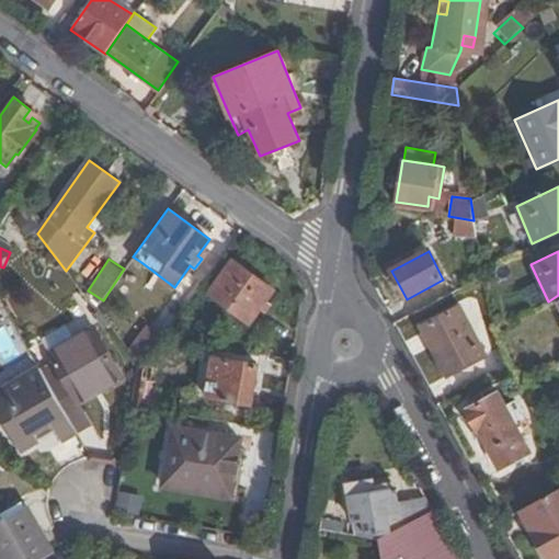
[(210,293),(249,321),(273,286),(235,259),(210,293)]
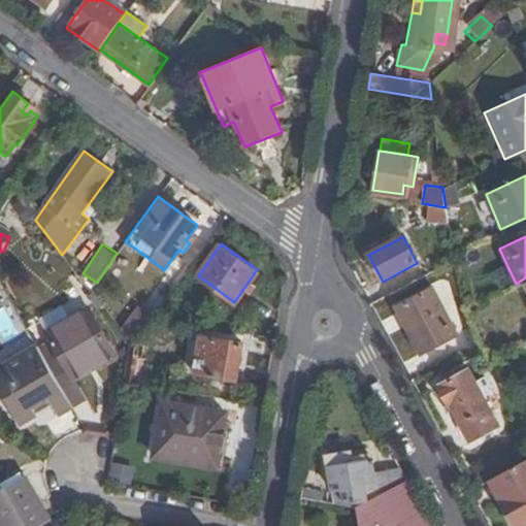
[(456,334),(432,289),(397,308),(422,355),(456,334)]
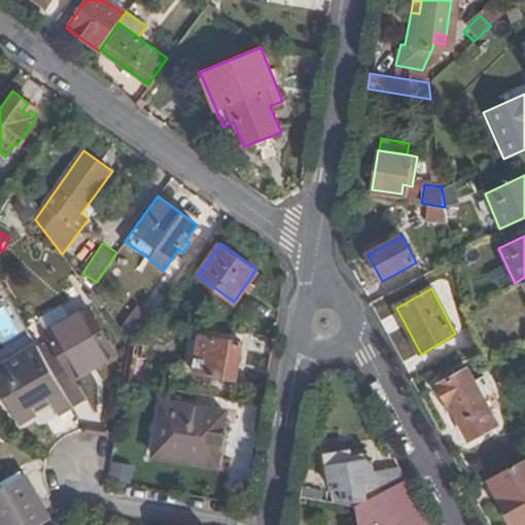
[(47,325),(70,312),(64,301),(41,314),(47,325)]
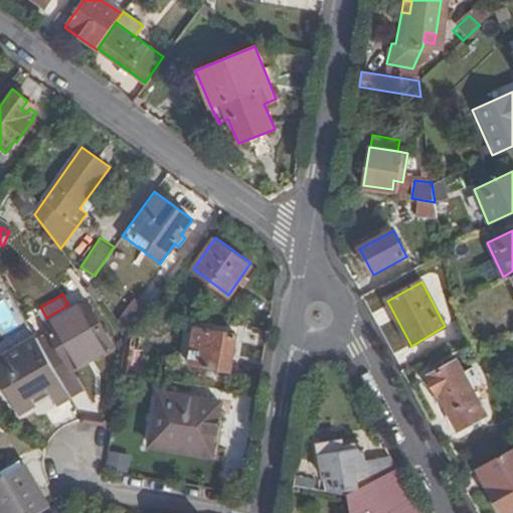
[(4,296),(0,298),(0,330),(1,333),(18,324),(4,296)]
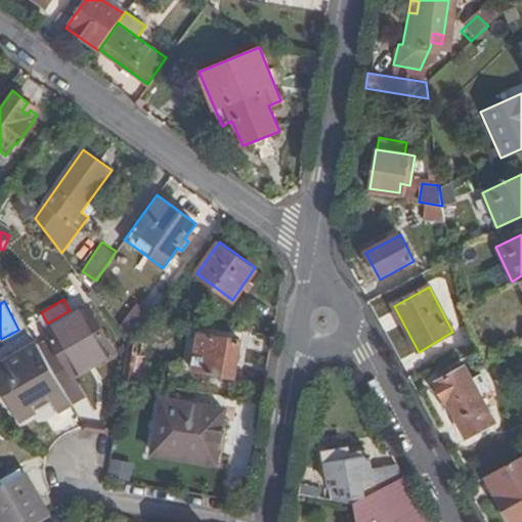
[(40,350),(72,405),(88,395),(77,377),(116,355),(88,309),(46,332),(51,343),(40,350)]
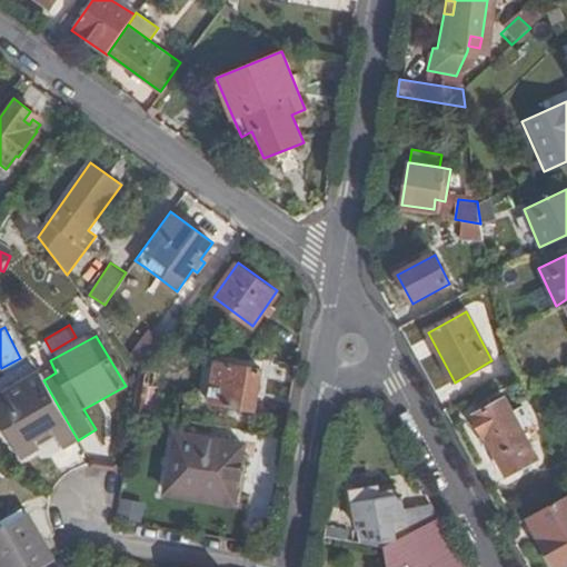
[(150,338),(133,360),(141,370),(149,371),(165,348),(150,338)]
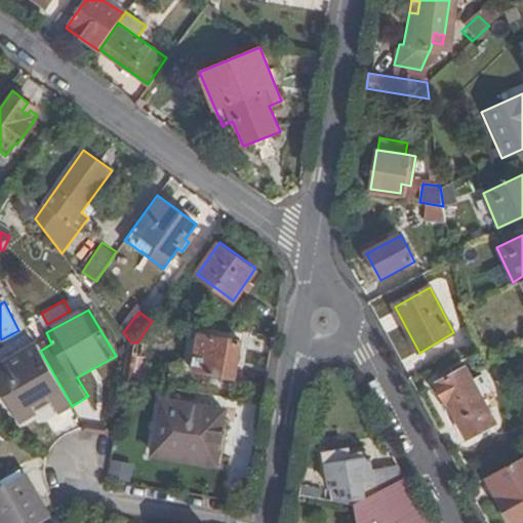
[(193,370),(234,377),(240,343),(199,335),(193,370)]
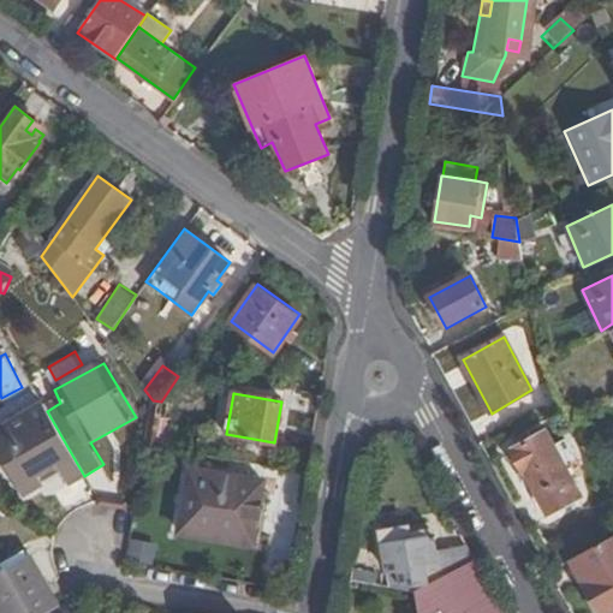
[(168,403),(161,402),(153,400),(149,423),(164,427),(168,403)]
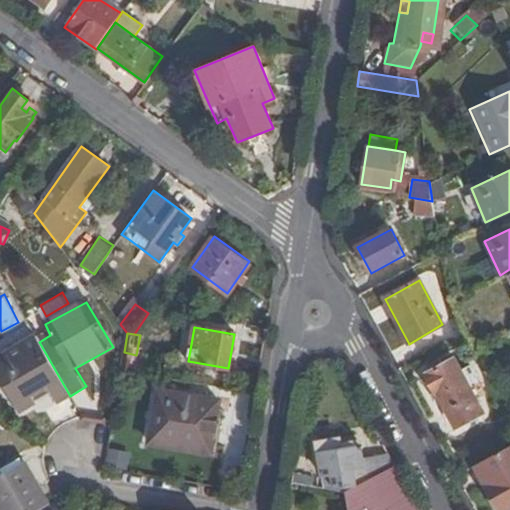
[(56,405),(70,396),(39,342),(36,338),(0,359),(0,377),(21,414),(36,405),(30,394),(45,386),(51,397),(56,405)]
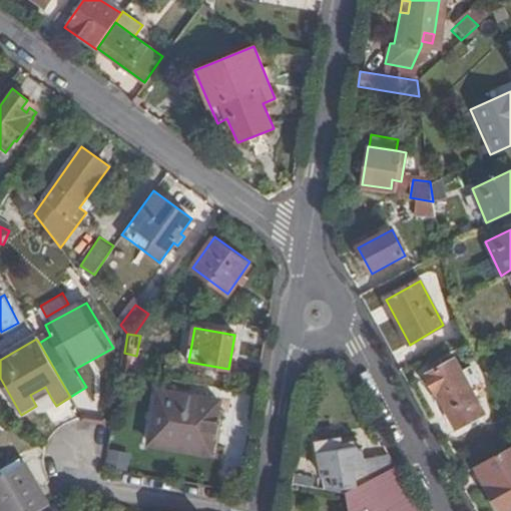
[(121,371),(133,374),(136,356),(124,353),(121,371)]
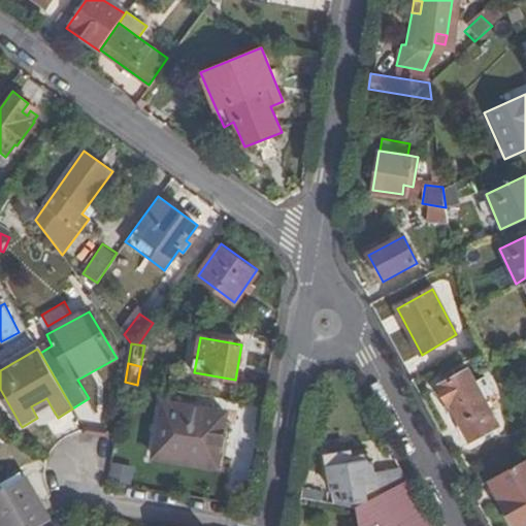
[(496,428),(466,371),(438,386),(451,409),(453,407),(471,441),(496,428)]
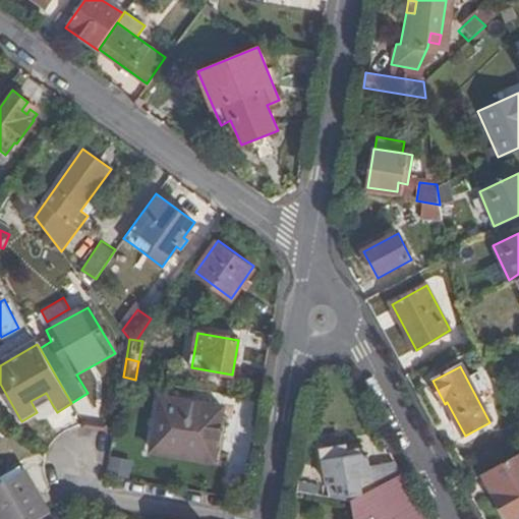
[(37,412),(52,404),(46,393),(31,401),(37,412)]
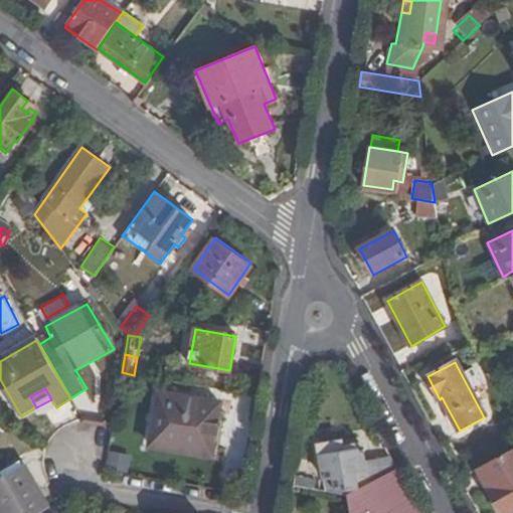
[(151,440),(176,444),(213,450),(221,401),(159,391),(151,440)]
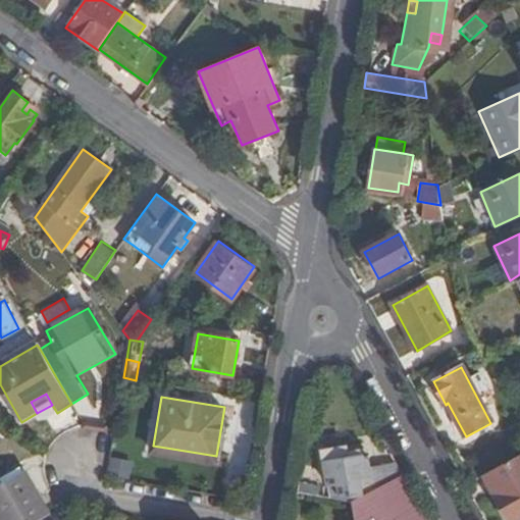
[(371,477),(371,475),(368,461),(367,448),(345,452),(344,447),(320,450),(325,483),(336,482),(339,497),(360,492),(358,478),(371,477)]
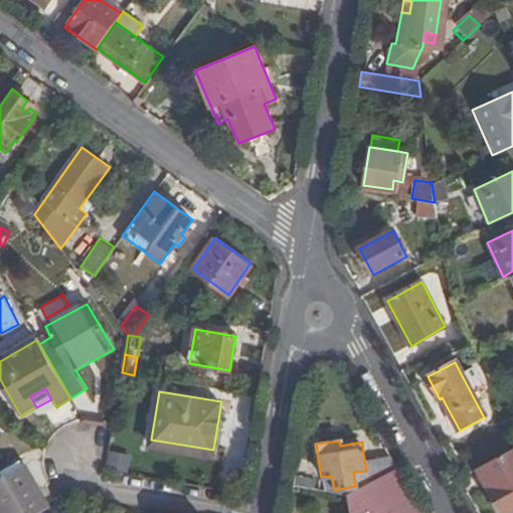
[(213,450),(176,444),(176,448),(212,454),(213,450)]
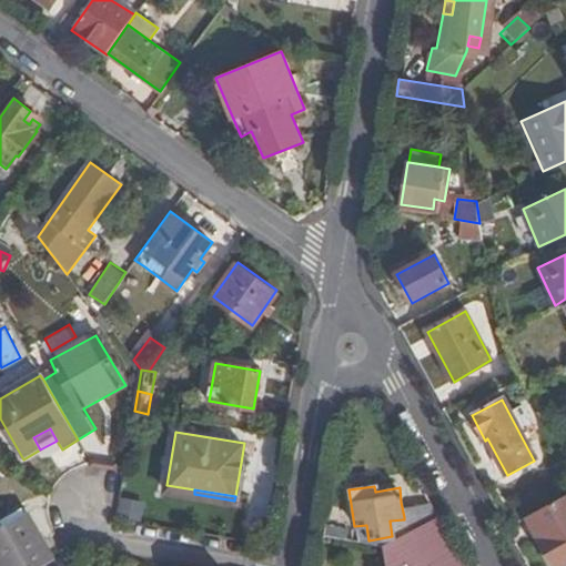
[(565,494),(526,517),(552,565),(562,565),(565,564),(565,494)]
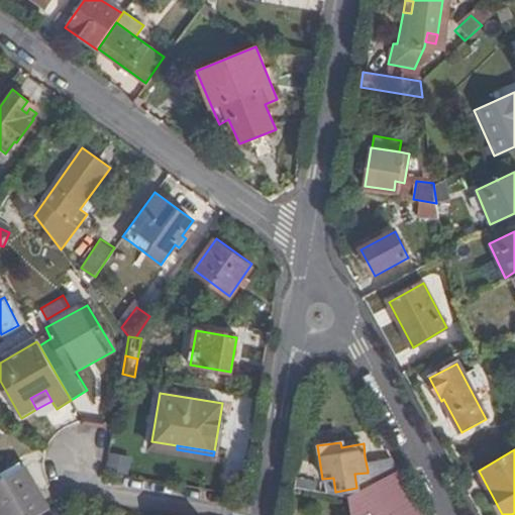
[(109,450),(106,472),(131,476),(134,453),(109,450)]
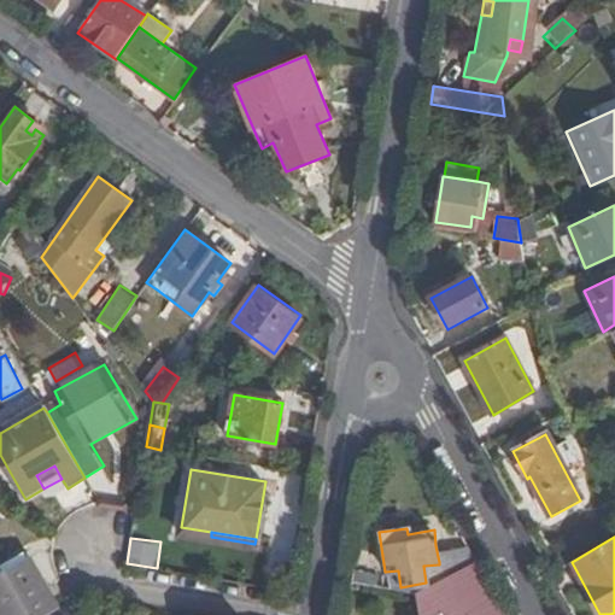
[(426,583),(426,586),(476,560),(468,544),(435,545),(439,564),(423,566),(426,583)]
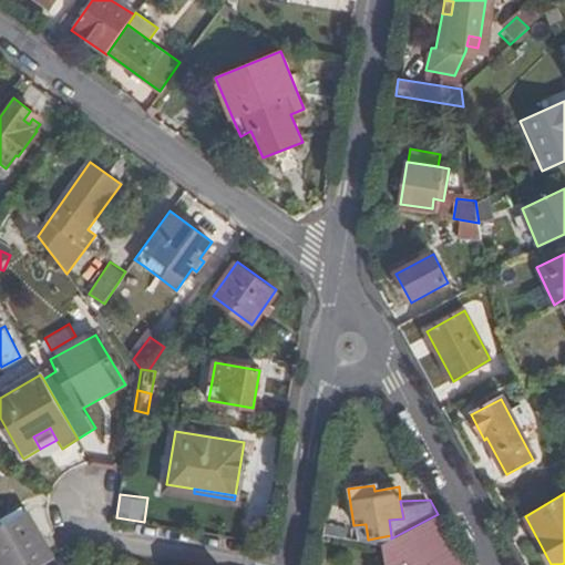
[(0,557),(3,564),(40,564),(53,558),(34,519),(31,520),(29,514),(8,523),(11,530),(0,535),(0,557)]
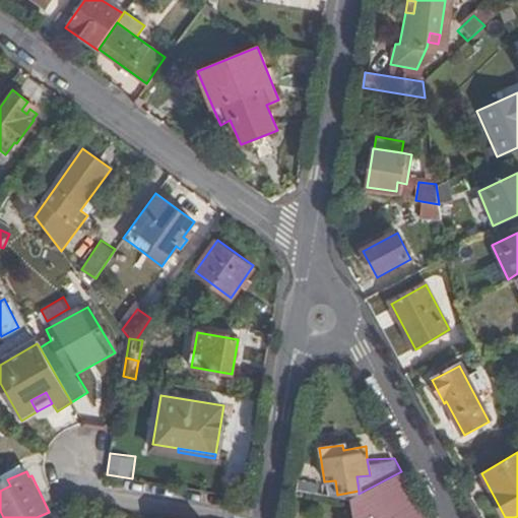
[(426,517),(401,471),(359,494),(349,499),(352,517),(426,517)]
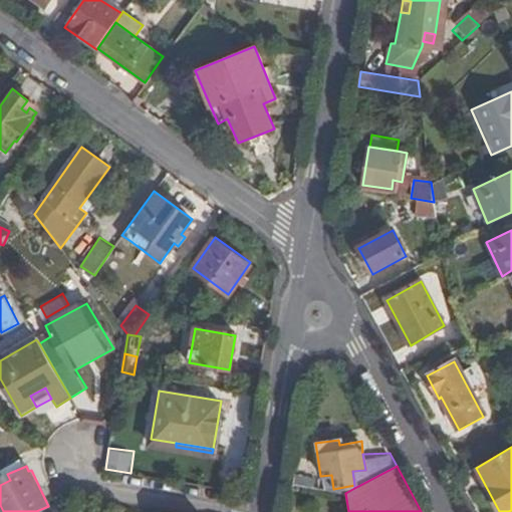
[(320,476),(322,489),(333,491),(333,489),(331,475),(320,476)]
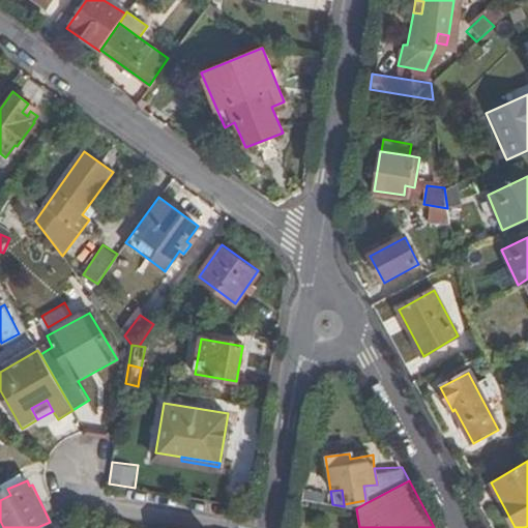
All buildings are outlined.
